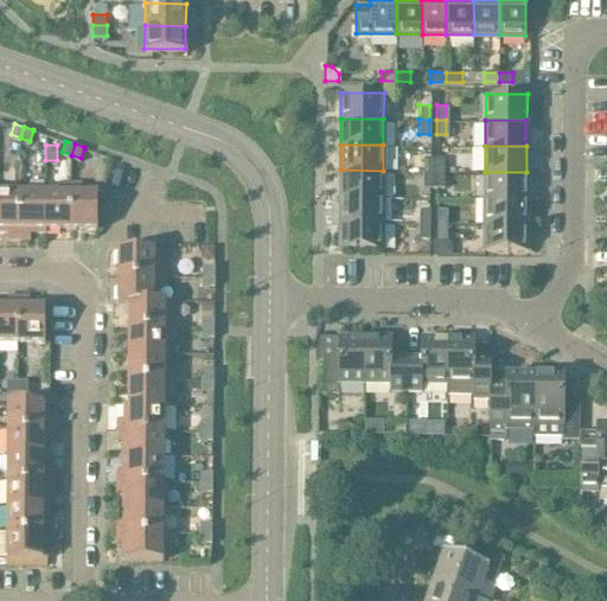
[(432,171),(432,157),(421,157),(421,171),(432,171)]
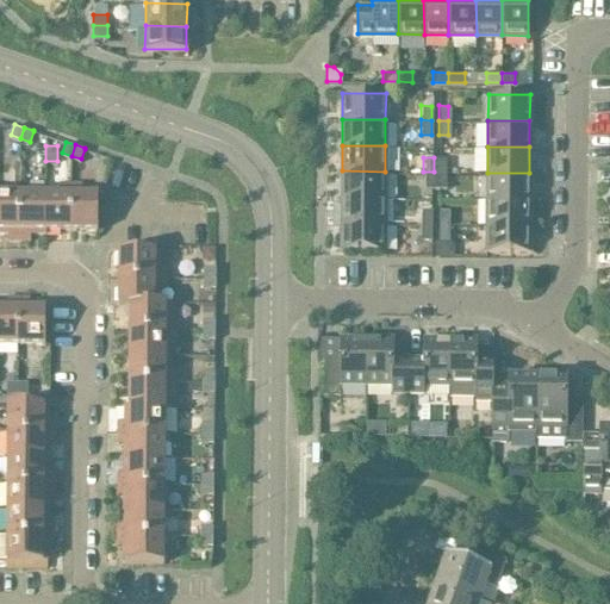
[(443,172),(443,157),(434,157),(434,172),(443,172)]
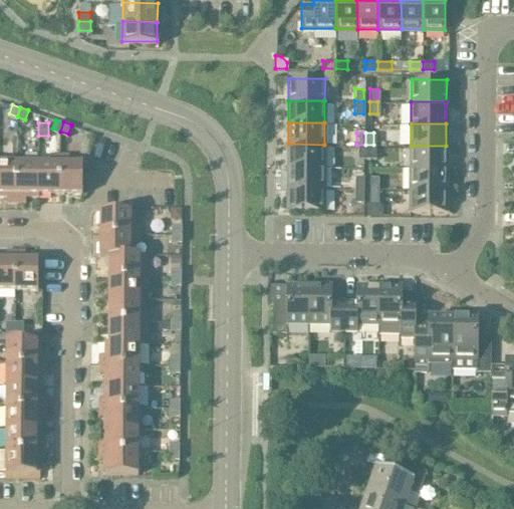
[(323,166),(324,145),(288,144),(287,166),(323,166)]
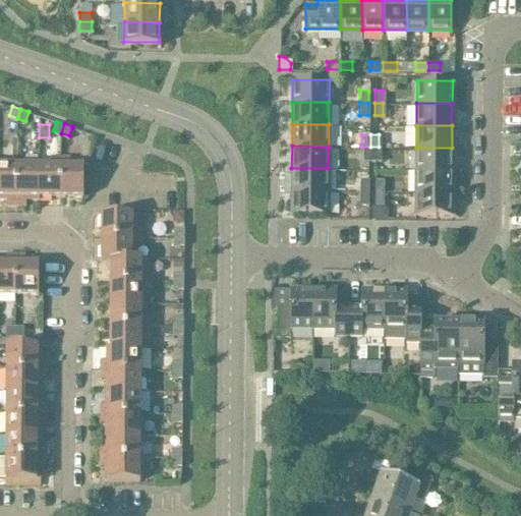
[(370,160),(370,147),(361,147),(361,160),(370,160)]
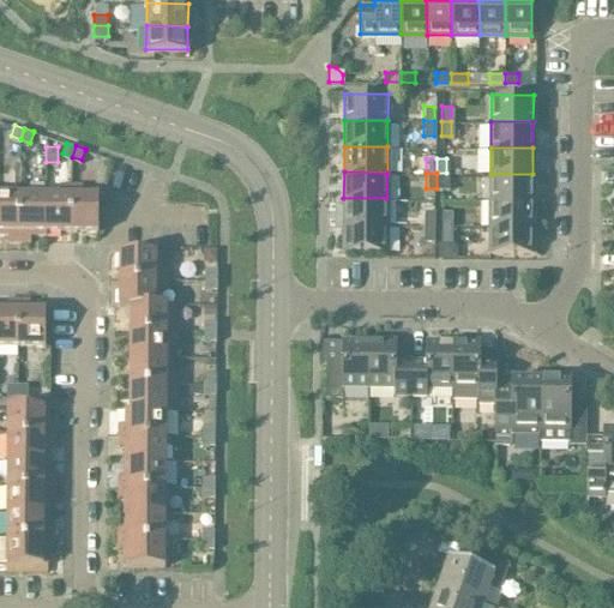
[(446,188),(446,173),(437,173),(437,188),(446,188)]
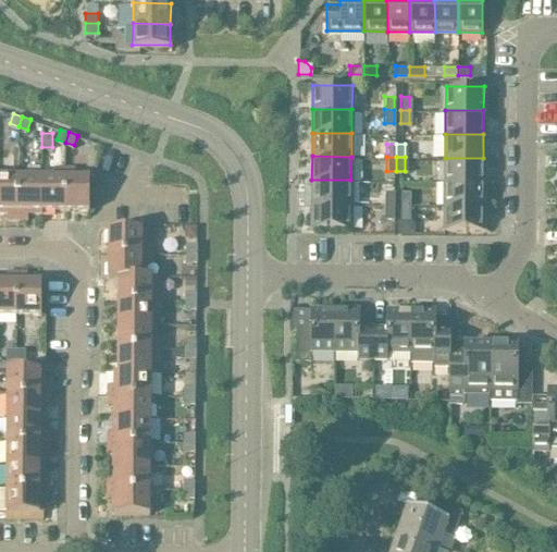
[(483,182),(483,158),(445,158),(445,181),(483,182)]
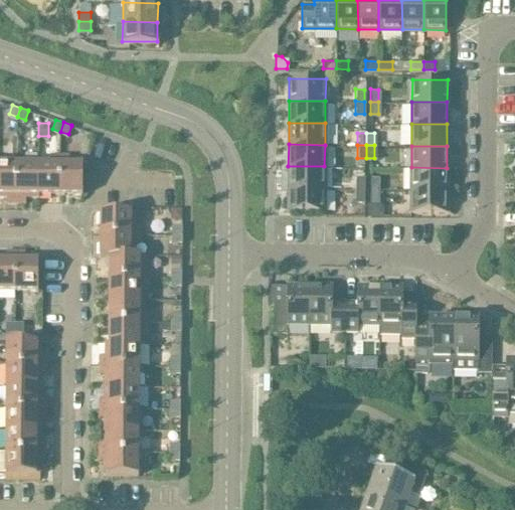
[(59,193),(60,153),(51,153),(51,158),(37,158),(37,162),(38,162),(37,192),(39,192),(59,193)]
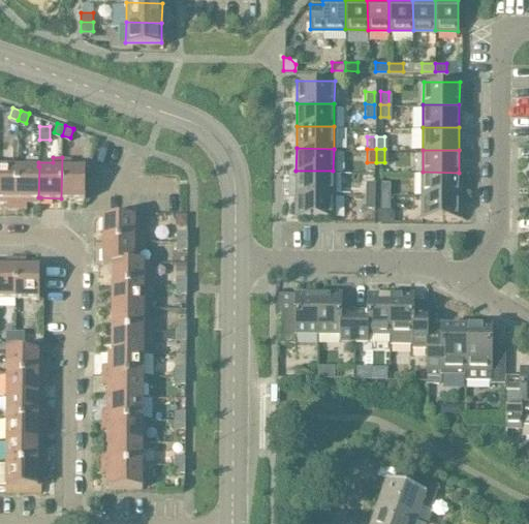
[(85,198),(85,162),(71,162),(71,157),(62,157),(61,198),(85,198)]
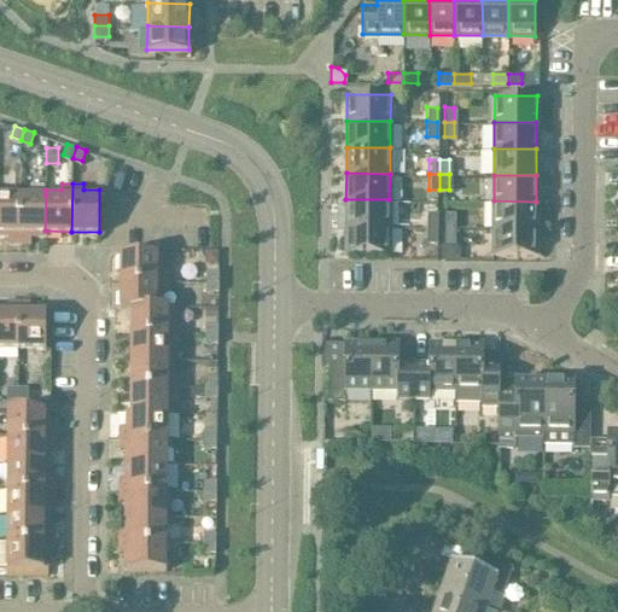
[(19,242),(21,193),(0,193),(0,234),(9,234),(9,242),(19,242)]
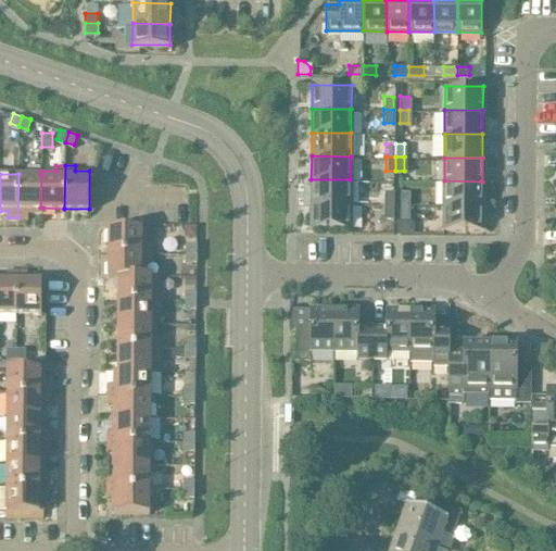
[(40,208),(41,175),(40,175),(19,174),(17,217),(27,217),(27,212),(42,212),(42,208),(40,208)]
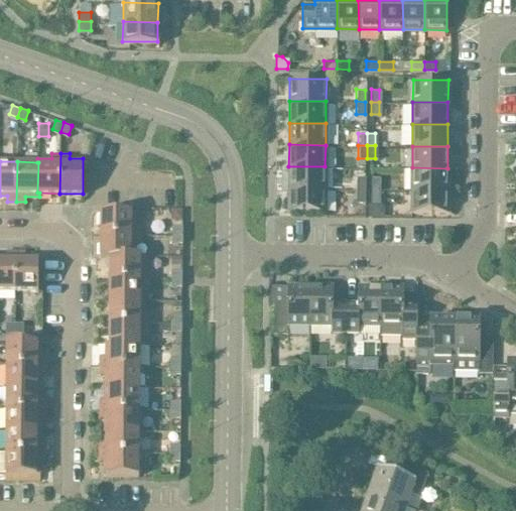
[(325,187),(325,166),(288,166),(288,187),(325,187)]
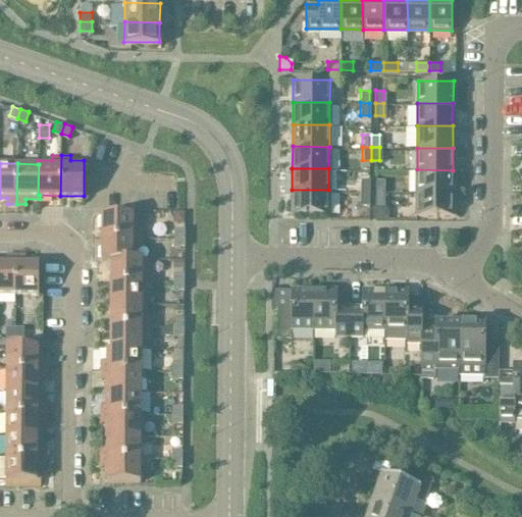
[(452,191),(453,170),(417,169),(417,191),(452,191)]
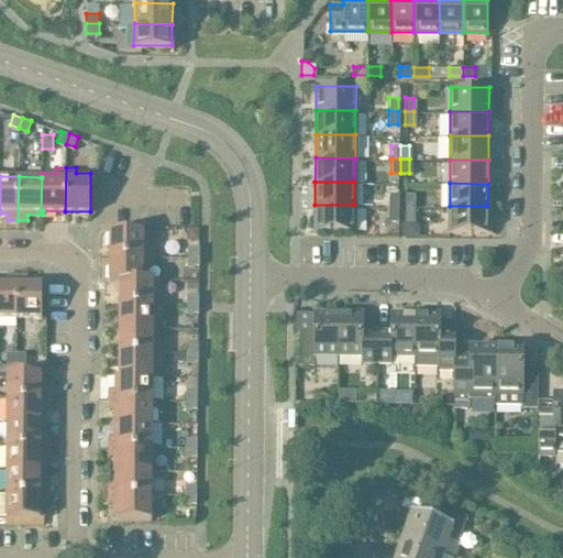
[(397,206),(397,193),(388,192),(388,206),(397,206)]
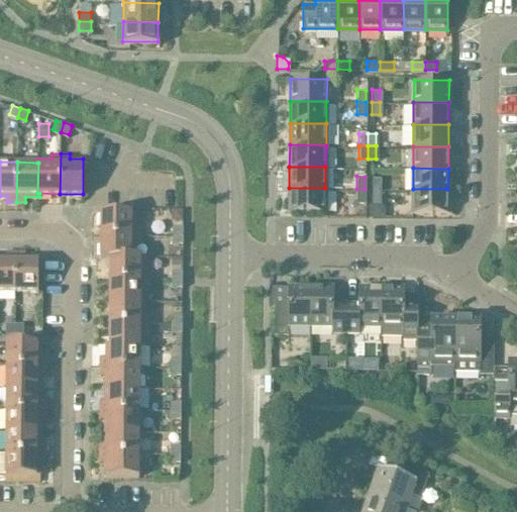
[(380,189),(380,177),(371,177),(371,189),(380,189)]
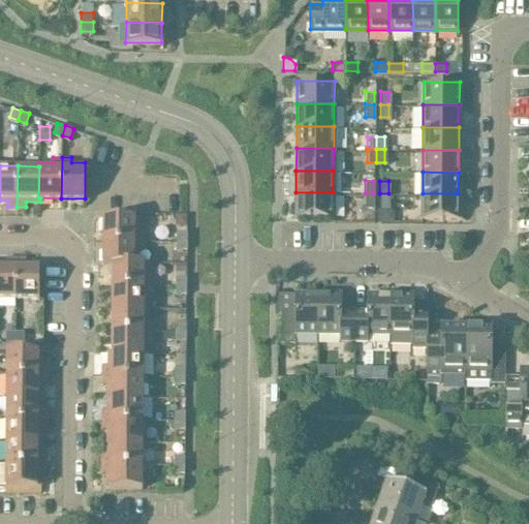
[(333,216),(333,192),(296,192),(296,215),(333,216)]
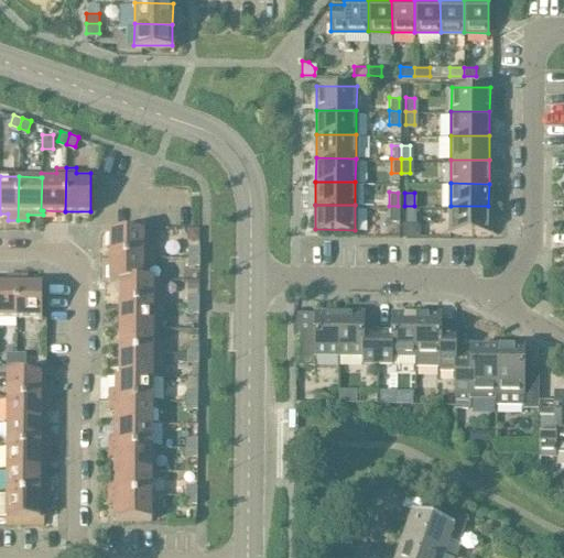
[(398,219),(398,206),(389,206),(388,219),(398,219)]
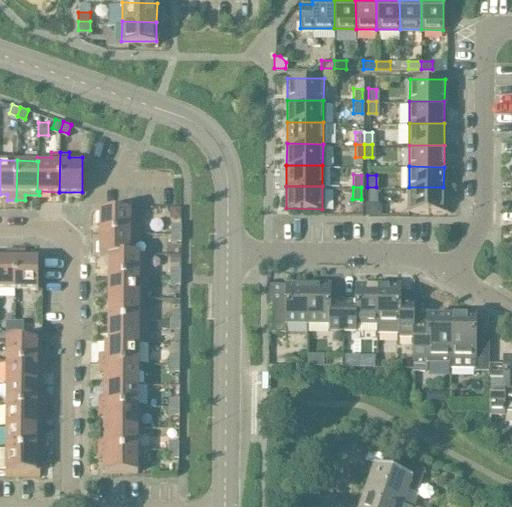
[(376,199),(376,187),(367,187),(367,199),(376,199)]
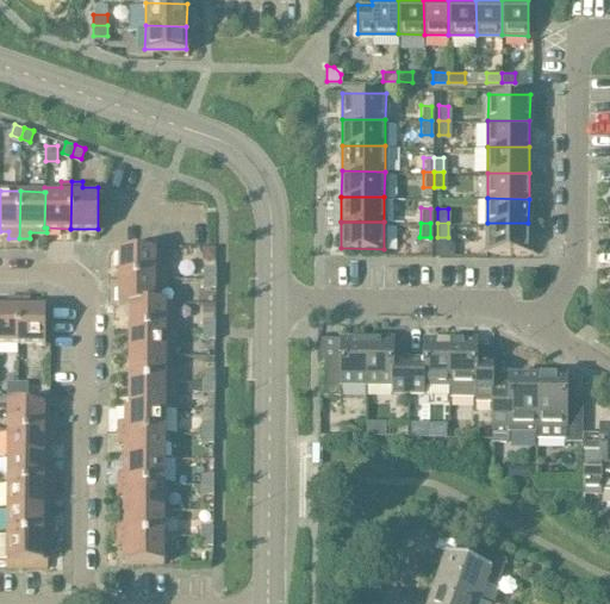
[(528,250),(528,223),(487,223),(486,249),(528,250)]
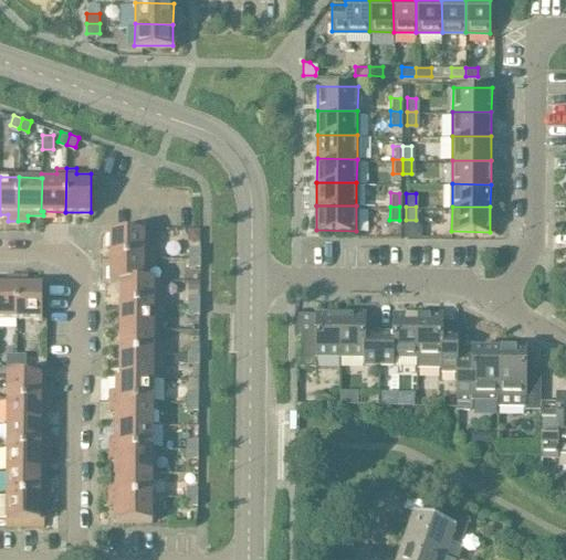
[(199,226),(187,226),(187,232),(192,239),(199,239),(199,226)]
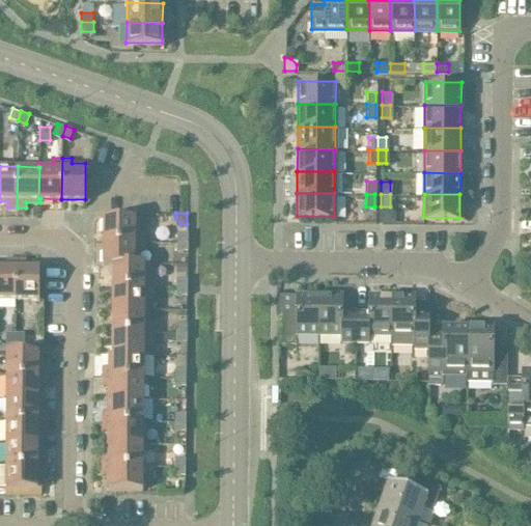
[(139,230),(139,216),(103,216),(103,239),(144,240),(144,230),(139,230)]
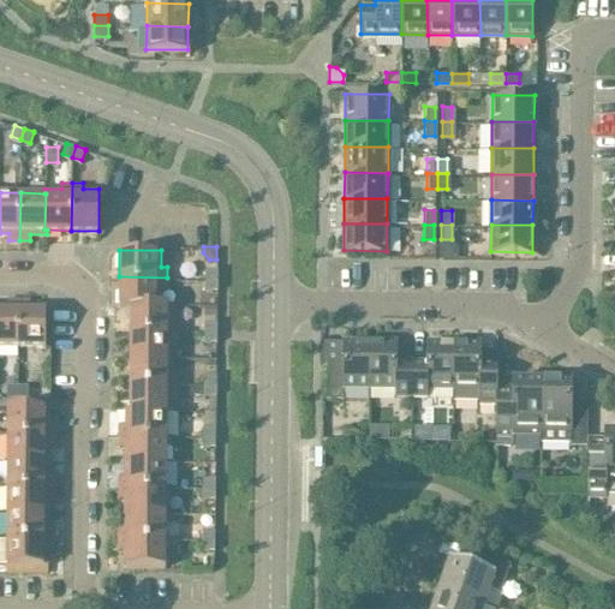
[(216,278),(216,268),(204,268),(204,278),(216,278)]
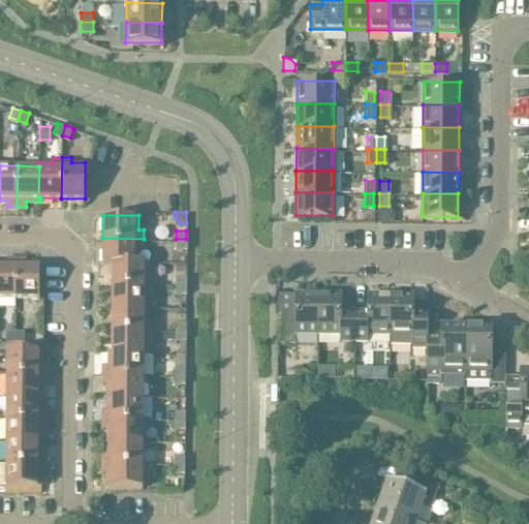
[(138,259),(138,248),(144,248),(144,239),(102,238),(101,262),(112,262),(112,260),(138,262),(138,259)]
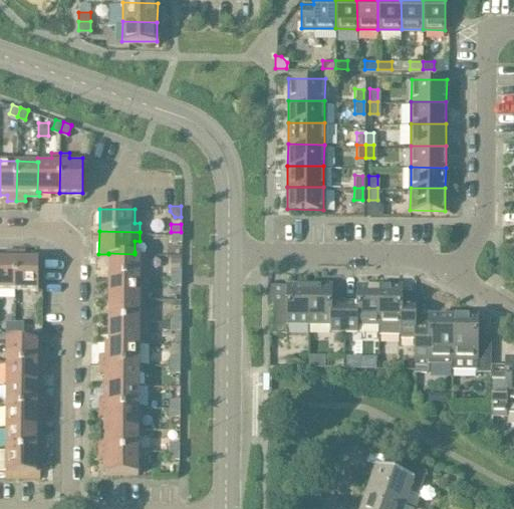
[(181,241),(181,232),(171,232),(171,241),(181,241)]
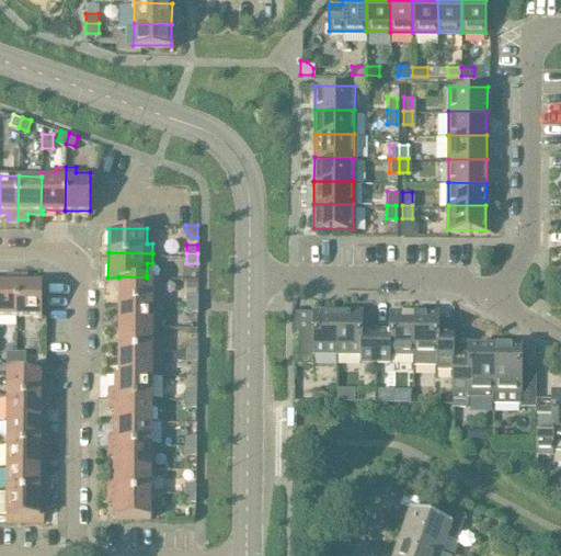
[(0,315),(16,315),(16,271),(7,271),(7,278),(0,276),(0,315)]
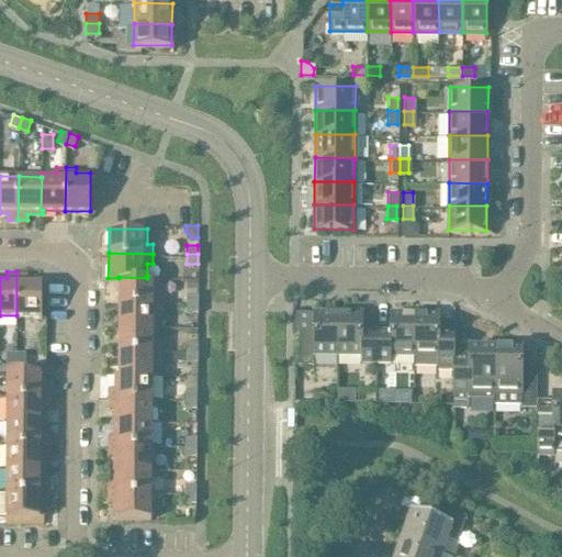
[(41,316),(42,278),(26,278),(26,271),(17,271),(17,315),(41,316)]
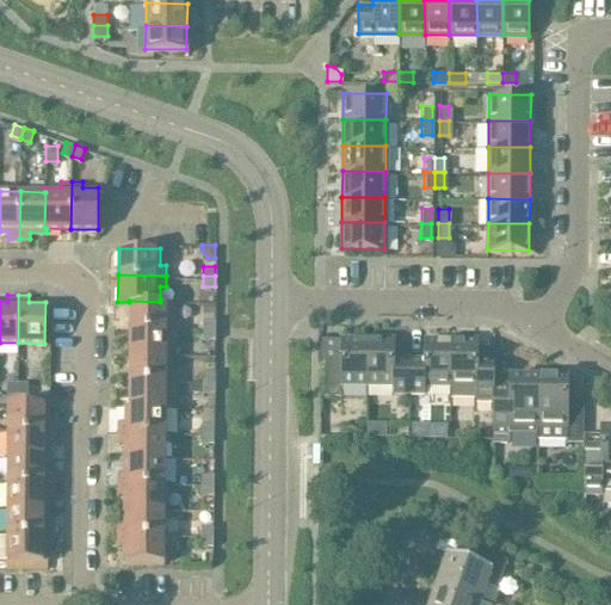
[(171,316),(171,301),(160,300),(160,302),(129,301),(129,302),(129,327),(177,327),(177,316),(171,316)]
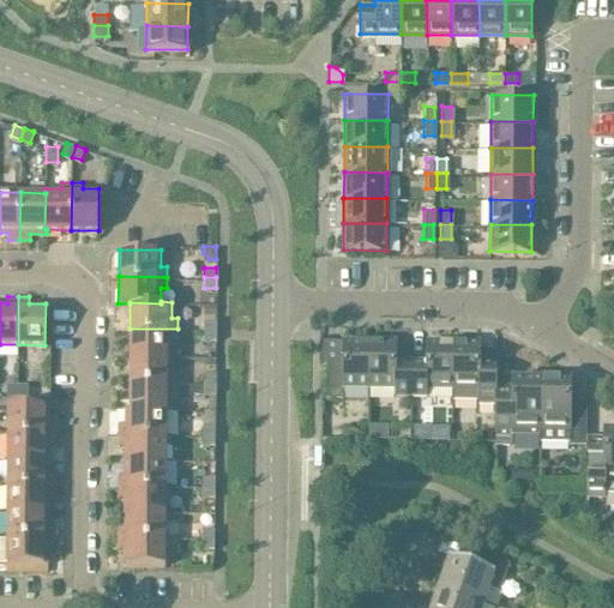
[(216,301),(203,301),(203,312),(216,312),(216,301)]
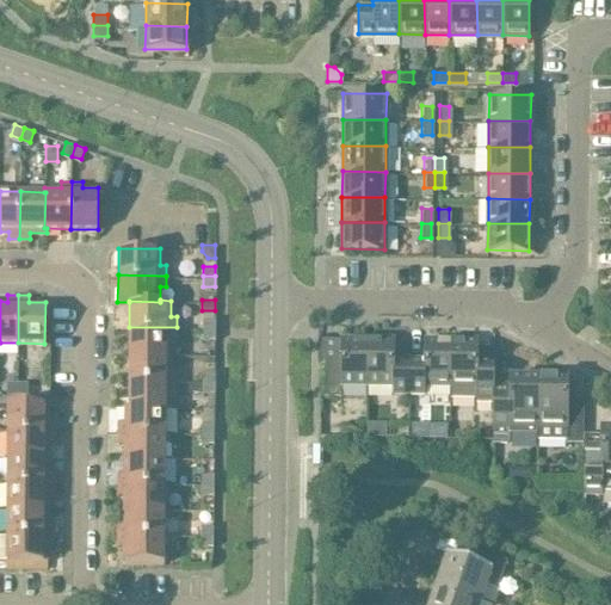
[(215,328),(215,318),(203,318),(203,328),(215,328)]
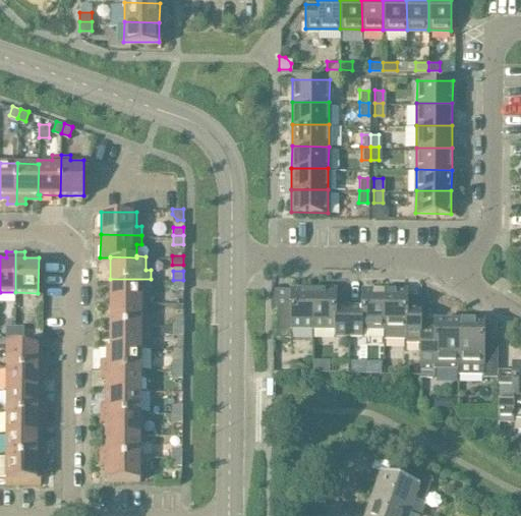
[(146,302),(146,288),(151,288),(151,279),(110,279),(110,301),(146,302)]
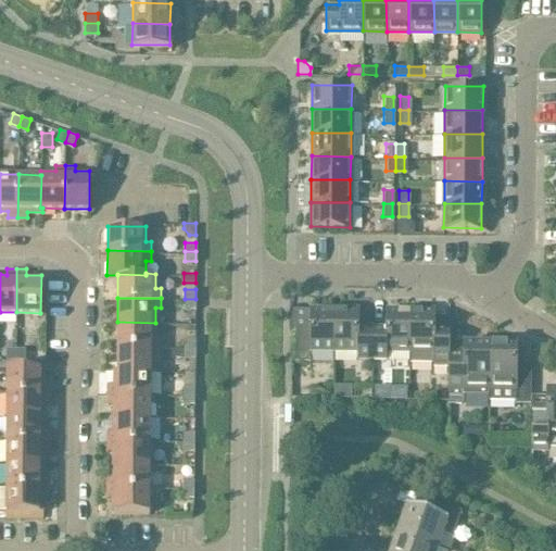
[(196,309),(196,299),(185,299),(184,309),(196,309)]
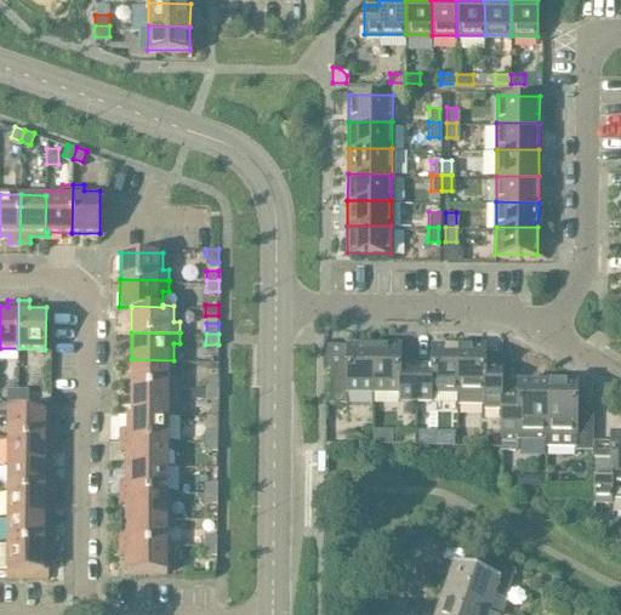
[(372,389),(374,342),(346,342),(346,362),(330,362),(329,400),(347,400),(347,388),(372,389)]
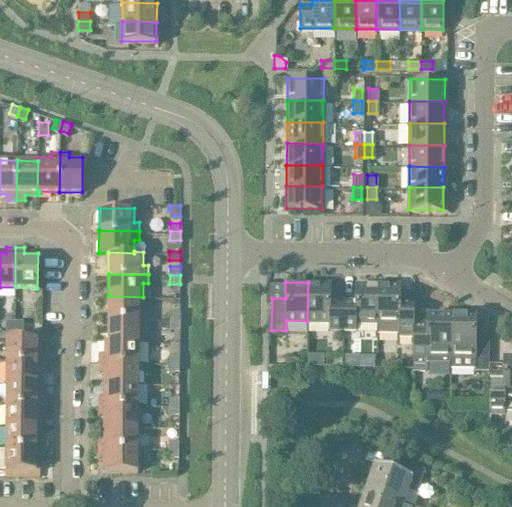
[(342,328),(343,299),(330,298),(330,283),(308,282),(307,321),(328,321),(328,328),(342,328)]
